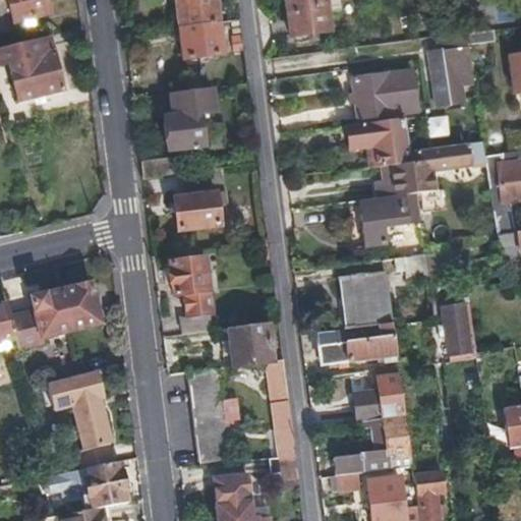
[(9,0),(16,25),(51,16),(47,0),(9,0)]
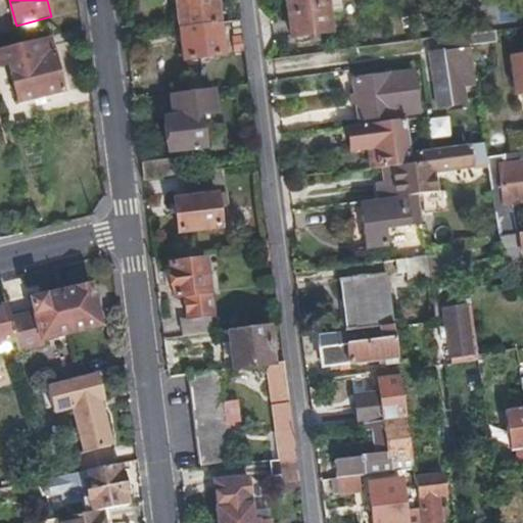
[(174,0),(178,29),(220,24),(216,0),(174,0)]
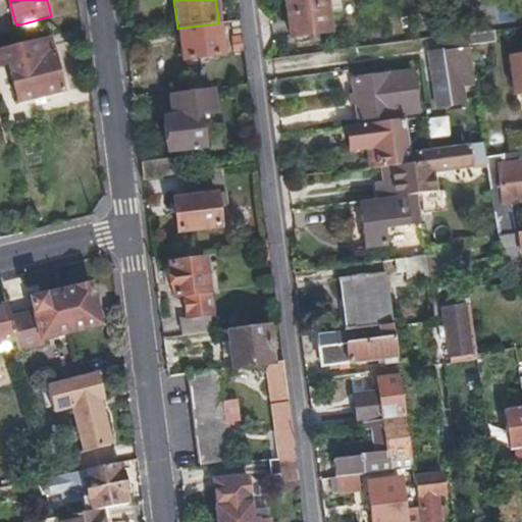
[(286,0),(292,36),(331,31),(329,11),(327,0),(286,0)]
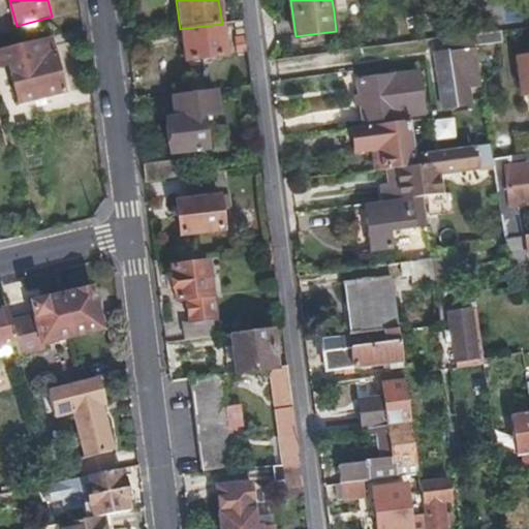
[(332,0),(334,11),(346,9),(344,0),(332,0)]
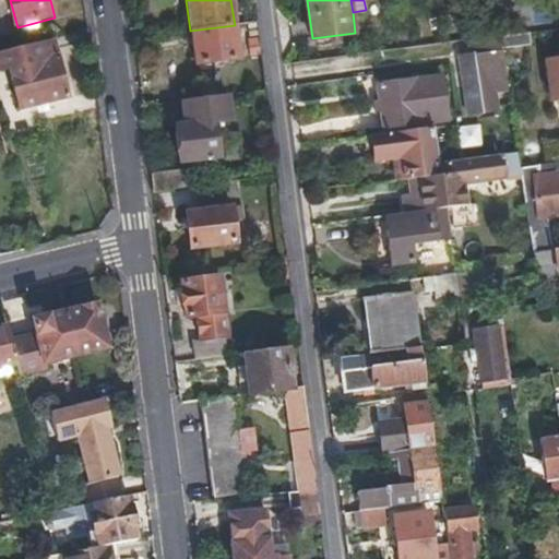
[(246,7),(248,23),(257,22),(254,6),(246,7)]
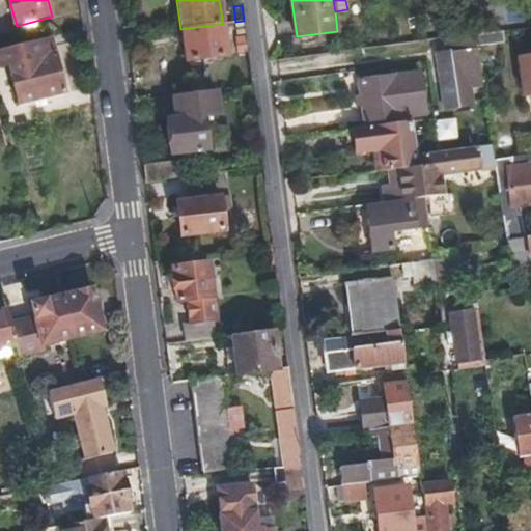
[(244,21),(235,22),(236,36),(246,35),(244,21)]
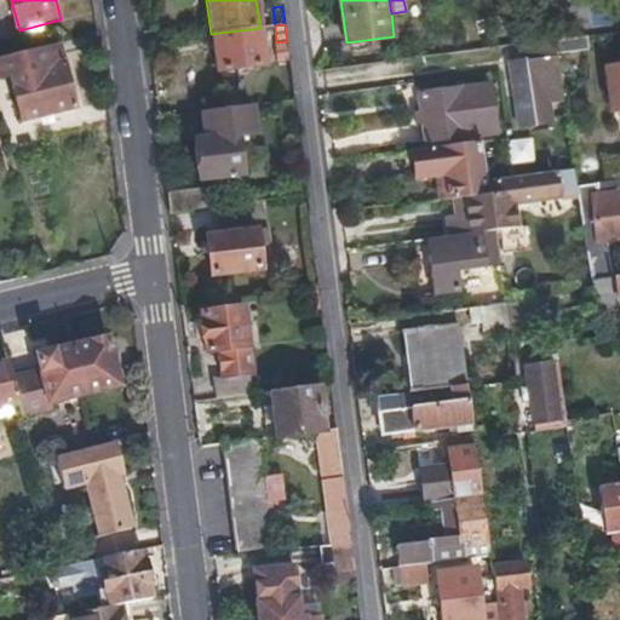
[(260,28),(211,34),(214,70),(264,63),(260,28)]
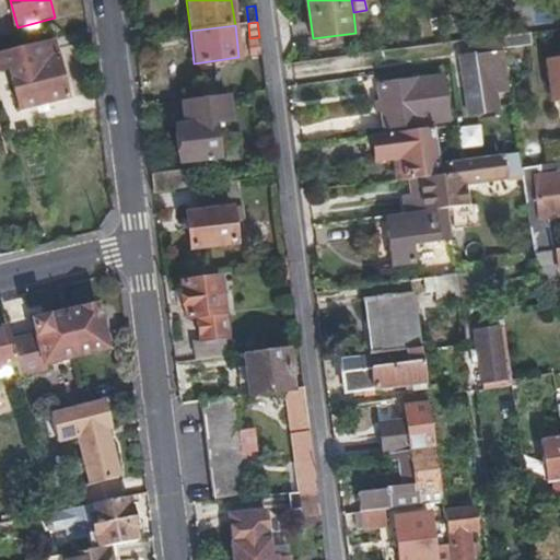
[(532,45),(529,33),(501,36),(503,48),(532,45)]
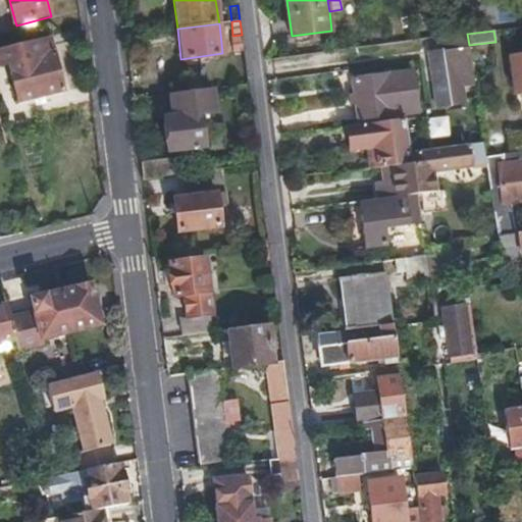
[(469,45),(467,34),(441,37),(442,50),(431,51),(439,104),(466,101),(463,83),(474,81),(469,45)]
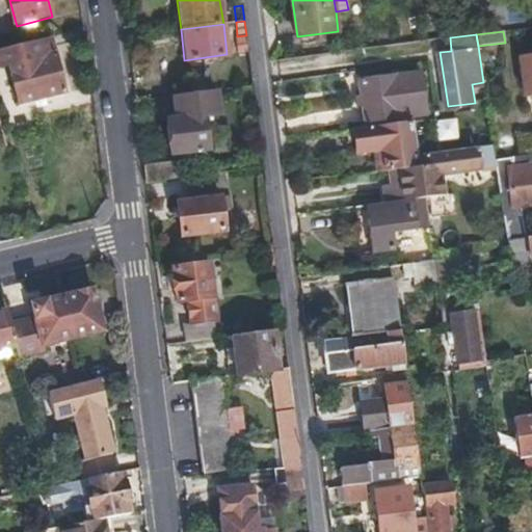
[(65,97),(53,38),(52,38),(0,50),(0,71),(15,67),(24,106),(65,97)]
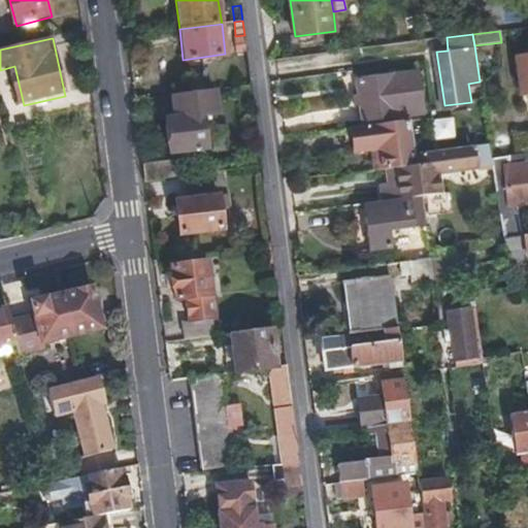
[(522,93),(527,92),(527,54),(516,56),(522,93)]
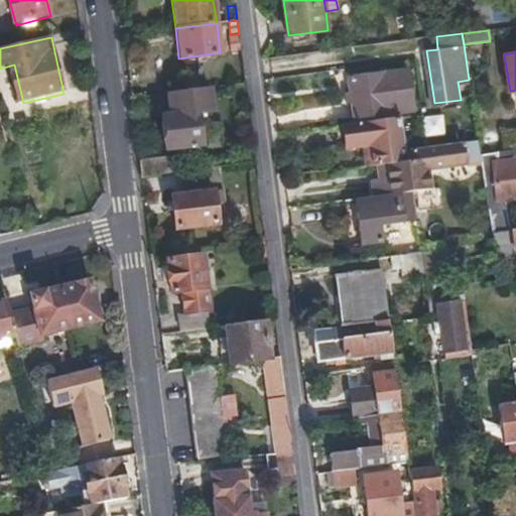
[(354,118),(413,111),(408,70),(349,78),(354,118)]
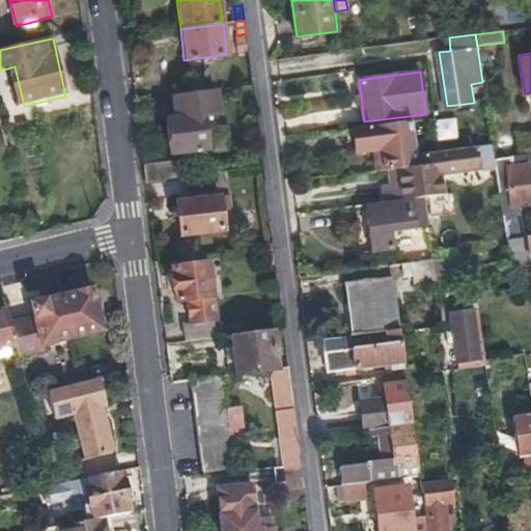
[(252,86),(228,89),(229,100),(253,96),(252,86)]
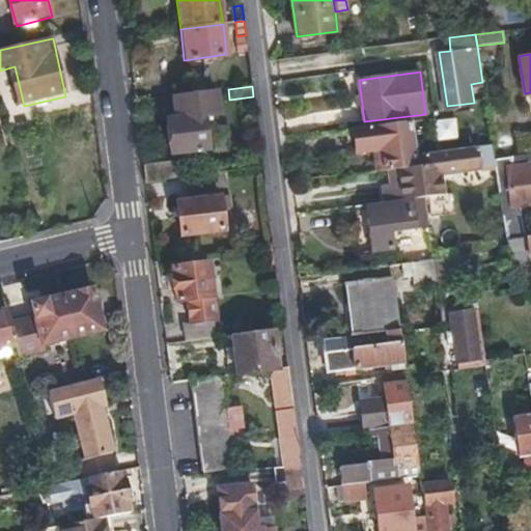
[(216,91),(172,96),(174,120),(168,121),(172,156),(208,150),(204,116),(217,114),(216,91)]
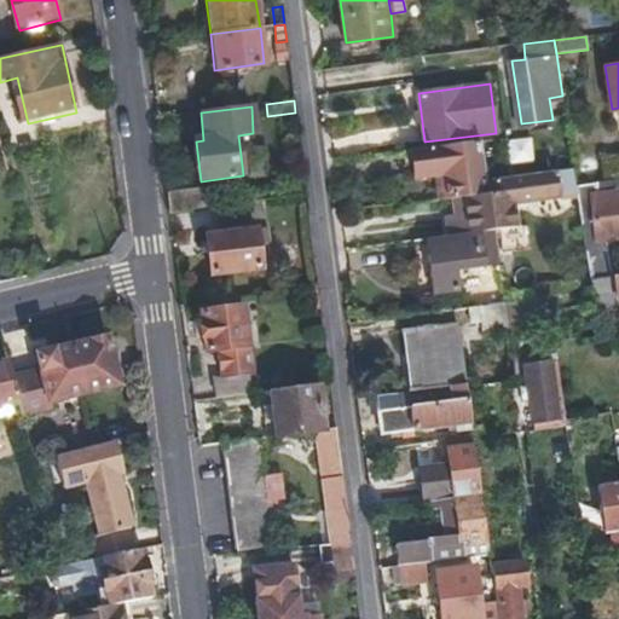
[(485,180),(480,140),(422,149),(427,178),(437,175),(445,175),(445,187),(449,187),(449,198),(453,198),(464,197),(487,195),(485,180)]
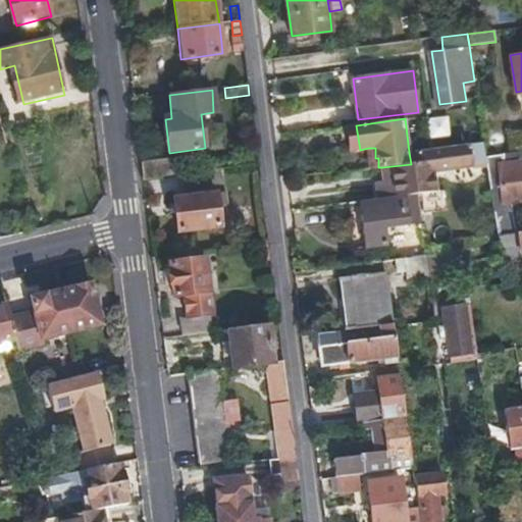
[(521,129),(506,132),(508,148),(521,146),(521,129)]
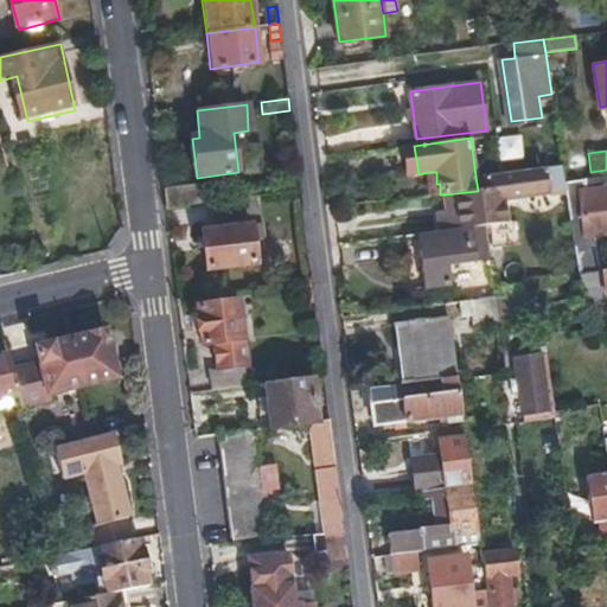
[(566,181),(563,165),(499,174),(475,177),(478,191),(455,193),(457,212),(446,213),(438,213),(440,231),(484,227),(485,235),(492,235),(491,227),(505,225),(504,208),(503,202),(567,193),(566,181)]
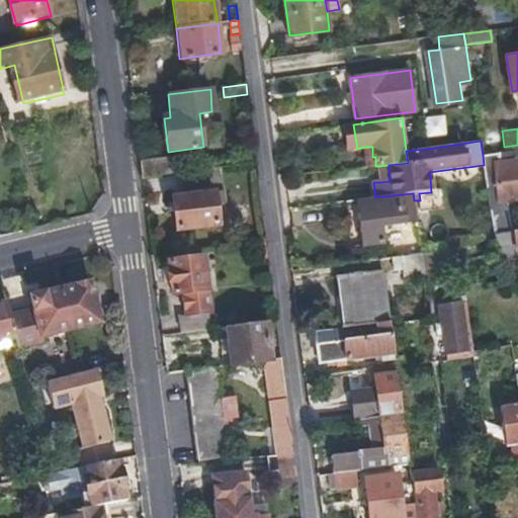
[(372,147),(365,147),(368,167),(375,166),(375,157),(372,157),(372,147)]
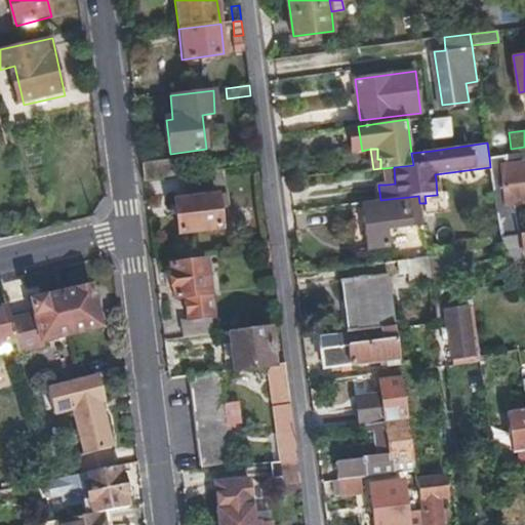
[(524,151),(489,157),(490,167),(501,238),(514,236),(510,213),(509,205),(522,204),(524,203),(524,151)]
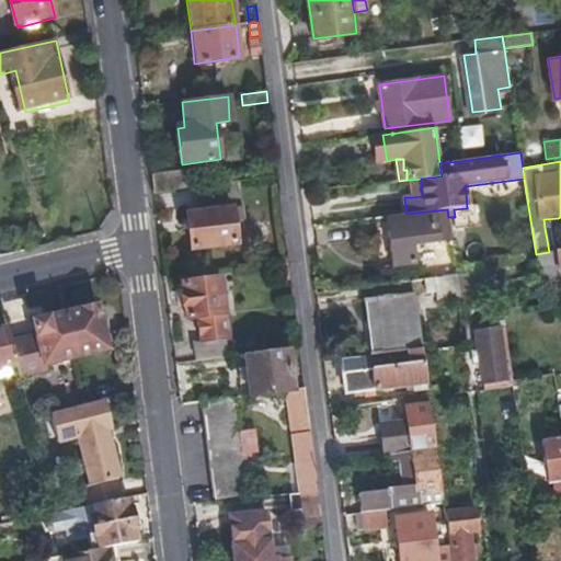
[(182,171),(152,174),(155,191),(185,186),(182,171)]
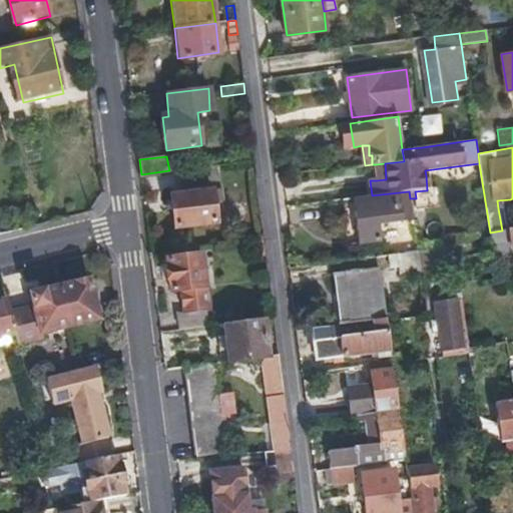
[(386,179),(385,163),(376,164),(377,180),(386,179)]
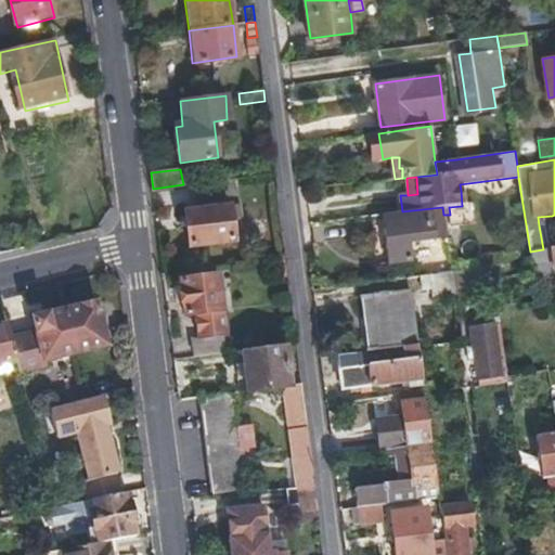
[(449,207),(450,215),(469,211),(467,189),(461,190),(462,206),(449,207)]
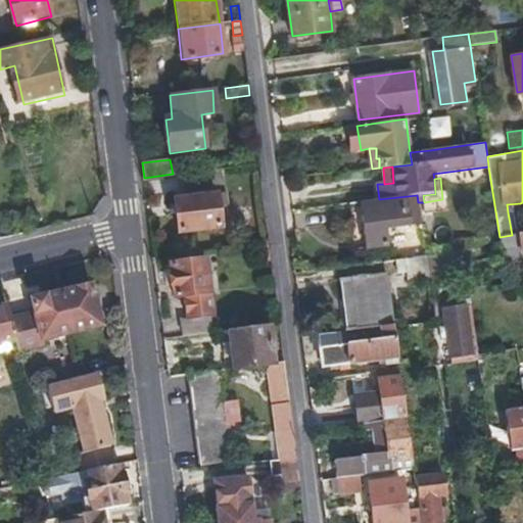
[(371,185),(372,200),(379,199),(377,184),(371,185)]
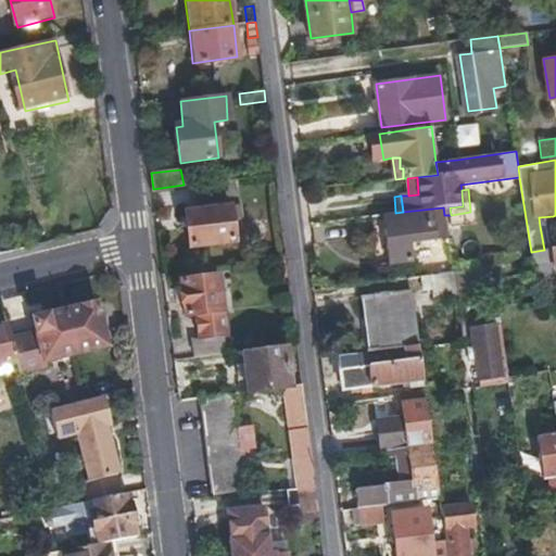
[(190,248),(235,243),(230,206),(186,213),(190,248)]
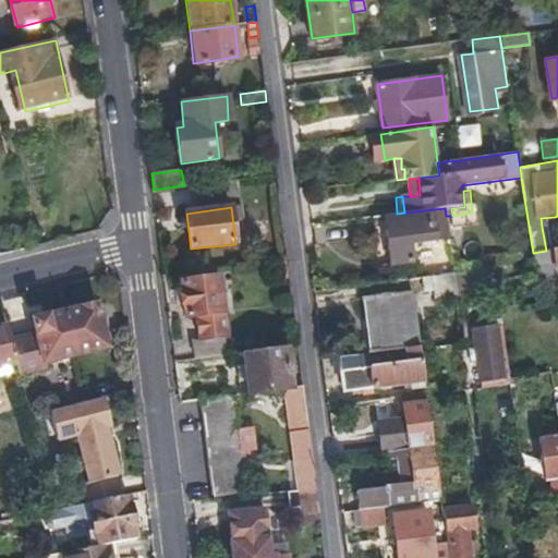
[(410,244),(449,240),(446,216),(445,208),(404,213),(397,214),(383,216),(389,264),(412,262),(410,244)]
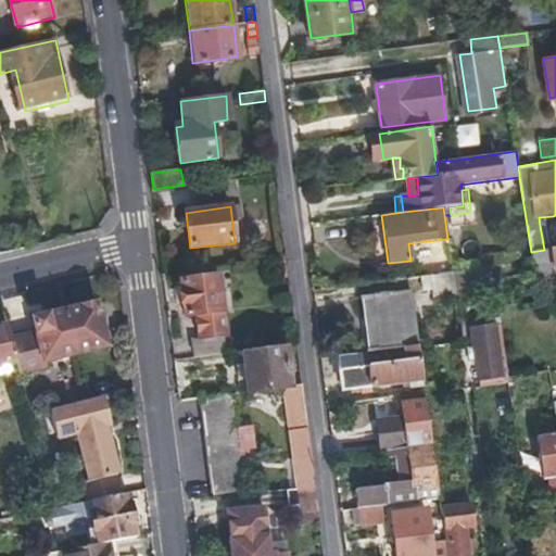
[(553,224),(553,216),(539,217),(540,226),(553,224)]
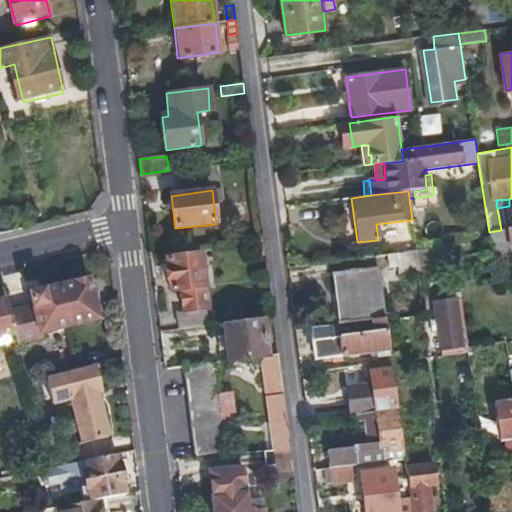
[(511,228),(501,230),(489,232),(490,240),(492,254),(511,251),(511,228)]
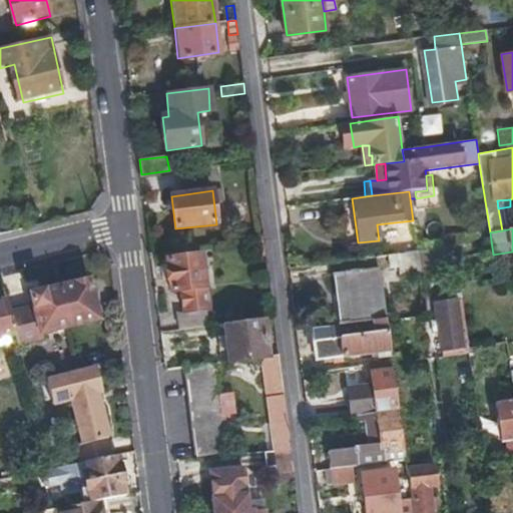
[(255,234),(257,242),(264,241),(264,233),(255,234)]
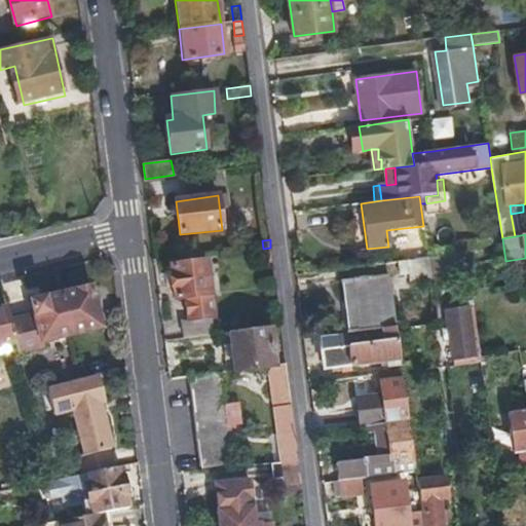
[(270,248),(263,249),(265,266),(273,266),(270,248)]
